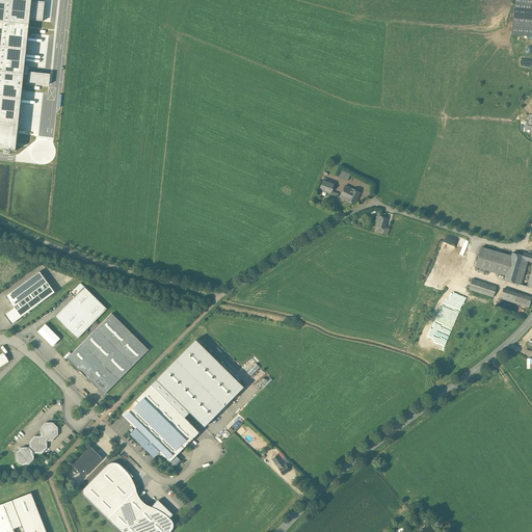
[(0,0),(0,149),(16,151),(16,144),(23,78),(28,33),(28,28),(28,27),(29,20),(31,0),(0,0)]
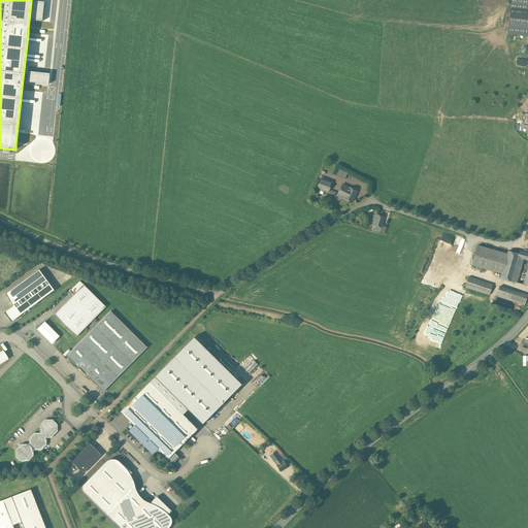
[(527,0),(510,0),(507,34),(527,36),(527,0)]
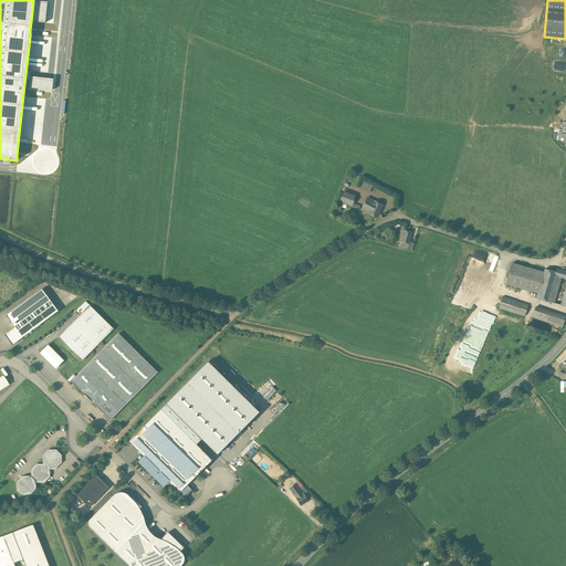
[(33,1),(31,21),(45,23),(48,2),(33,1)]
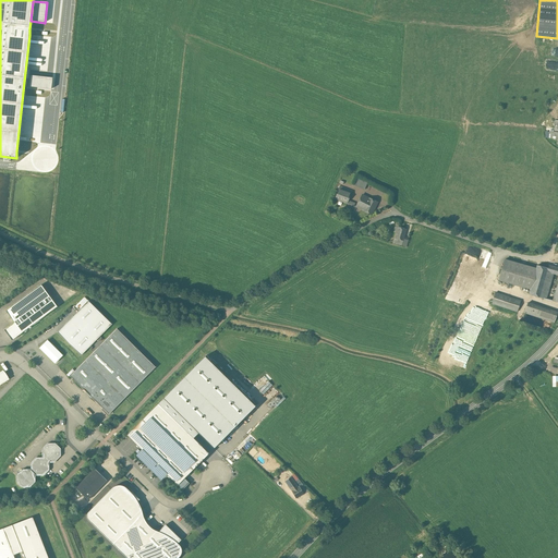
[(52,77),(31,75),(29,86),(51,89),(52,77)]
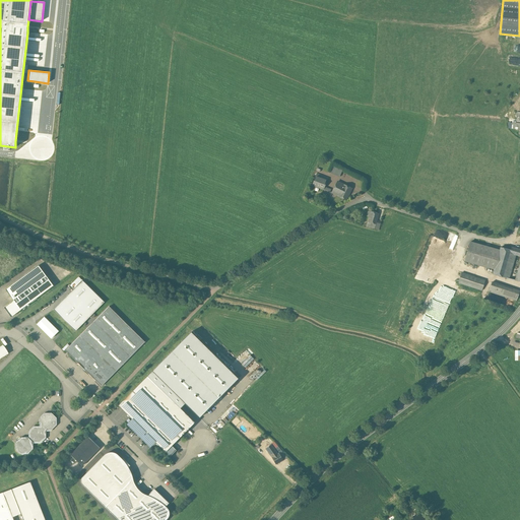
[(344,169),(333,164),(329,173),(339,178),(344,169)]
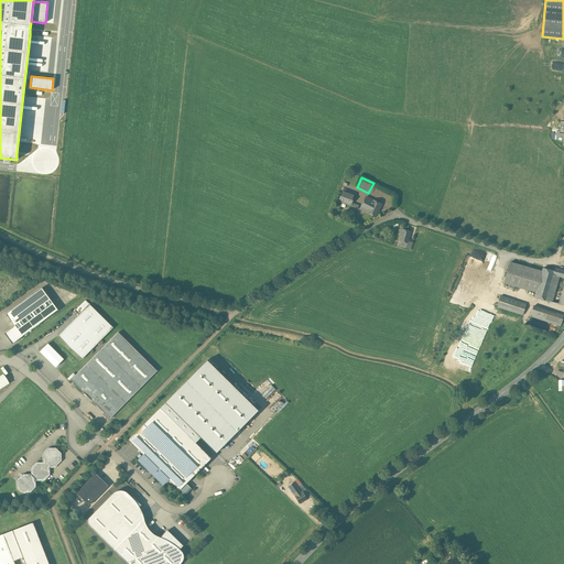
[(355,193),(344,188),(338,201),(350,206),(351,203),(354,196),(354,195),(355,193)]
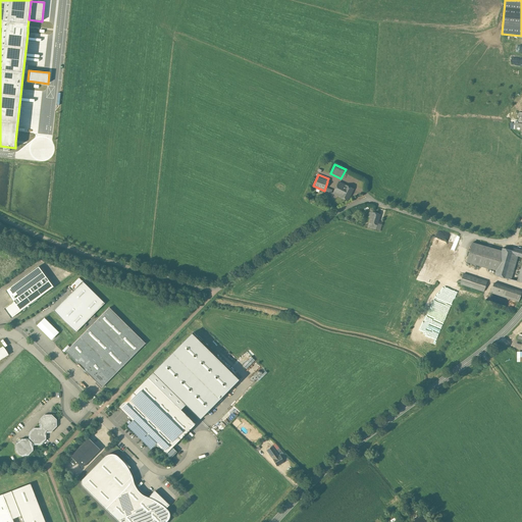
[(353,190),(338,183),(334,192),(333,194),(348,201),(353,190)]
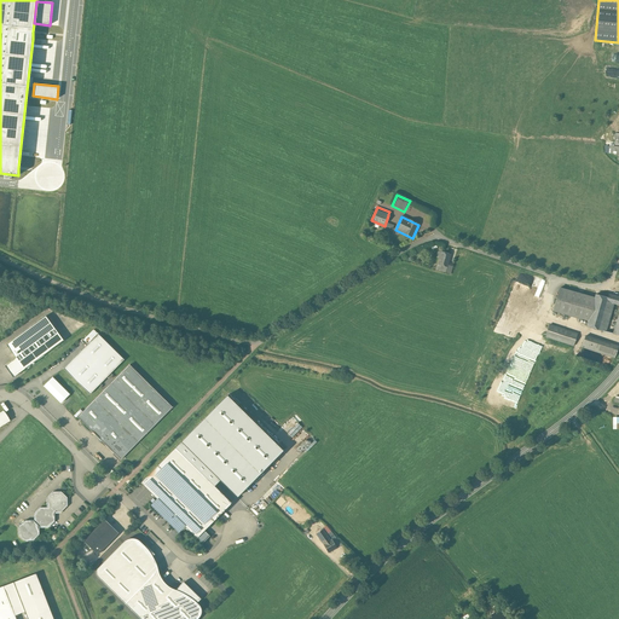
[(451,254),(441,252),(438,265),(447,267),(449,262),(451,254)]
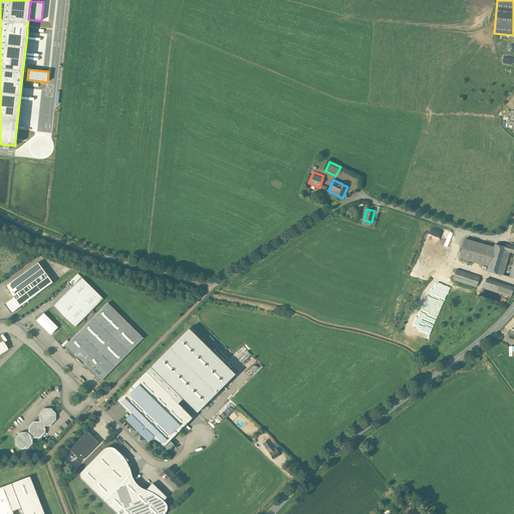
[(433,264),(441,236),(429,233),(421,261),(433,264)]
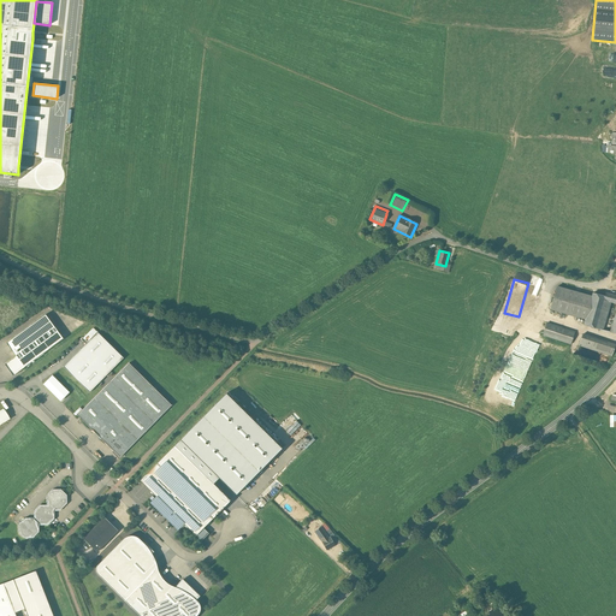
[(550,309),(585,320),(592,296),(557,286),(550,309)]
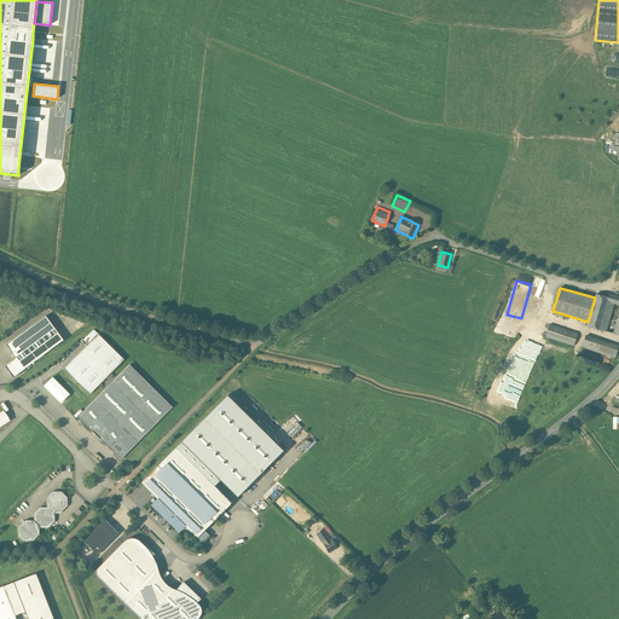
[(588,322),(586,327),(600,330),(608,302),(618,305),(618,311),(613,334),(618,335),(618,296),(608,295),(607,298),(601,296),(596,294),(595,298),(588,322)]
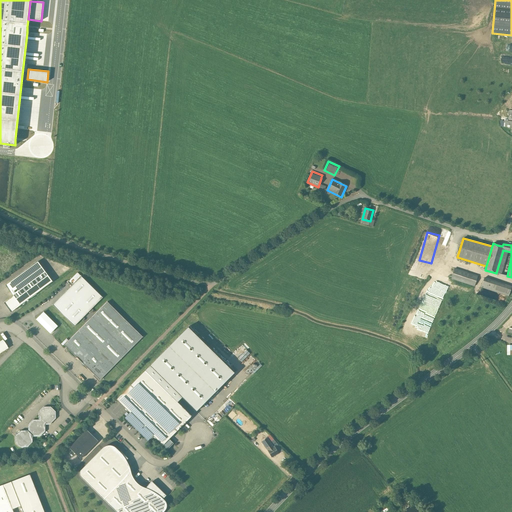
[(38,261),(6,285),(13,296),(14,296),(21,305),(53,282),(41,266),(38,261)]
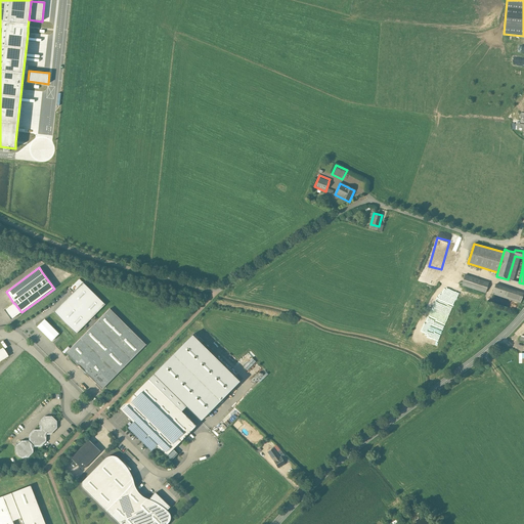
[(489,282),(465,274),(462,285),(486,293),(489,282)]
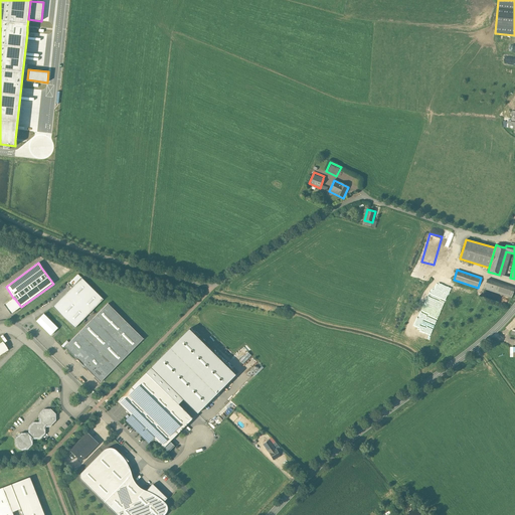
[(70,289),(53,307),(58,312),(74,328),(104,299),(81,278),(70,289)]
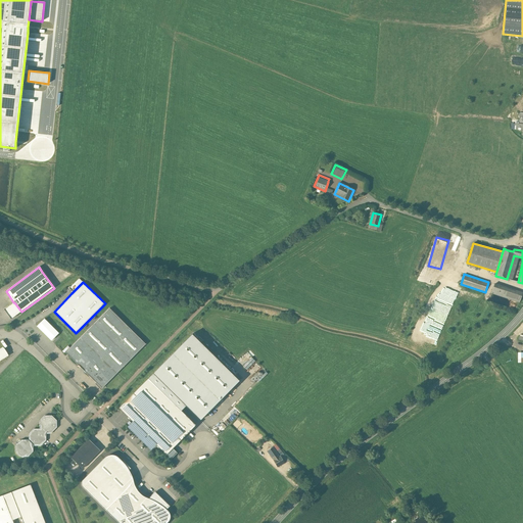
[(522,293),(494,284),(492,292),(519,301),(522,293)]
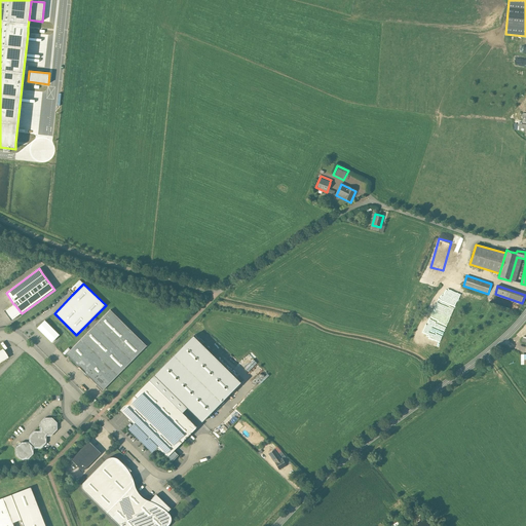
[(13,304),(4,311),(11,321),(14,318),(22,313),(14,304),(13,304)]
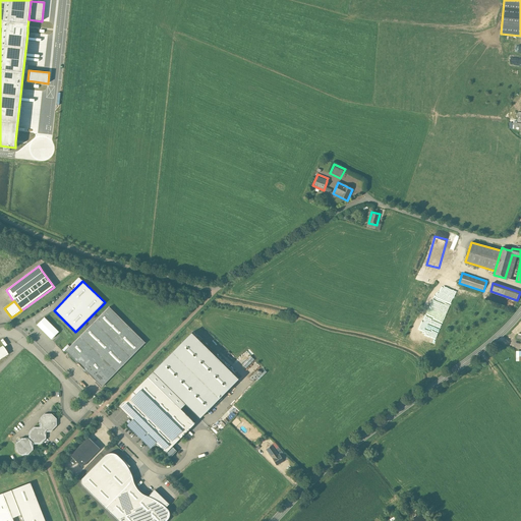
[(146,343),(109,307),(65,351),(102,387),(146,343)]
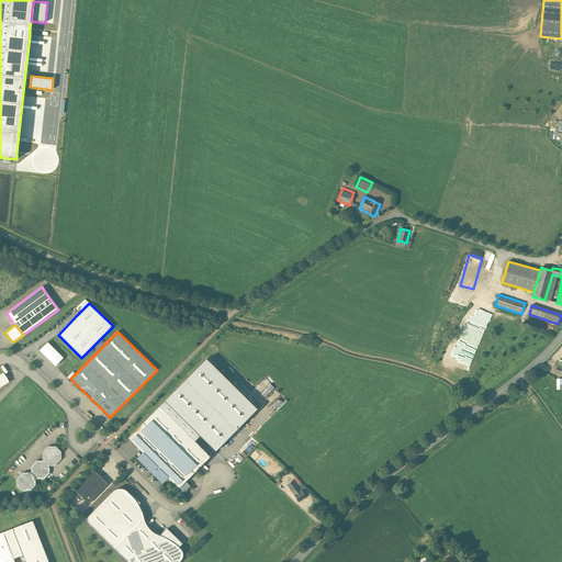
[(64,358),(48,343),(40,350),(55,367),(64,358)]
